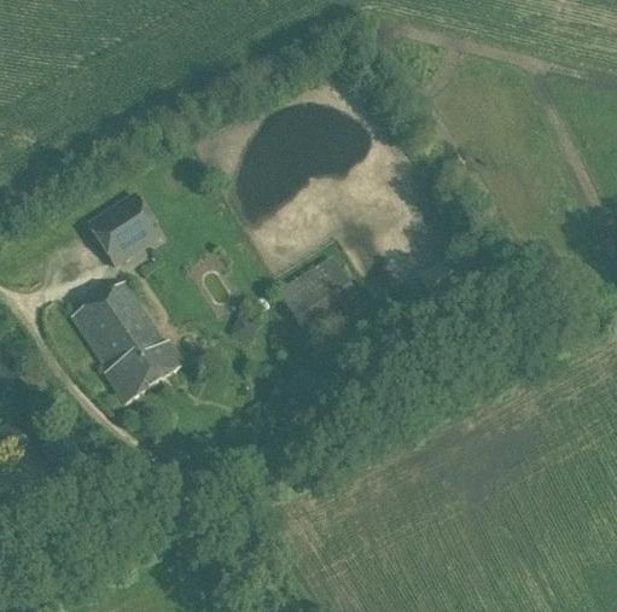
[(86,221),(95,237),(115,266),(163,234),(135,190),(86,221)]
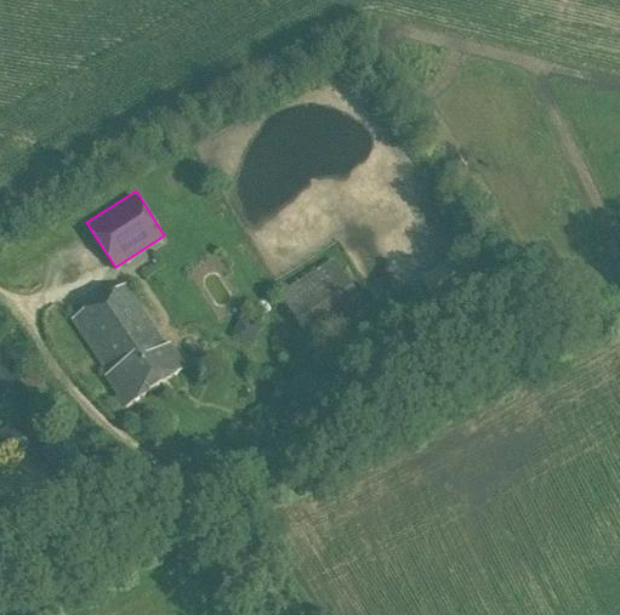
[(313,347),(369,313),(335,256),(278,290),(313,347)]
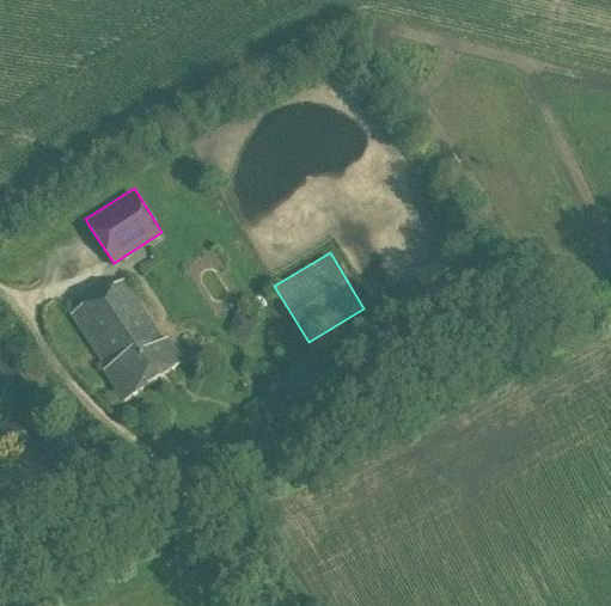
[(123,398),(183,359),(166,334),(162,337),(123,279),(73,311),(108,365),(104,368),(123,398)]
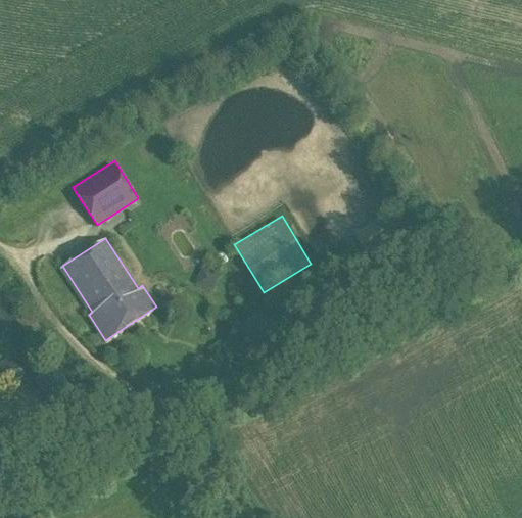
[(0,304),(0,334),(14,321),(0,304)]
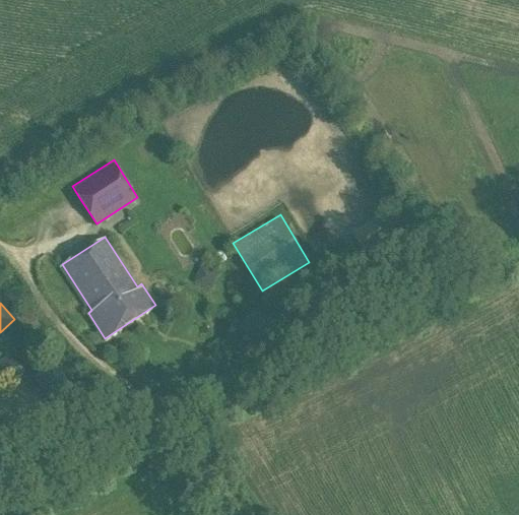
[(0,388),(24,371),(9,350),(0,357),(0,388)]
